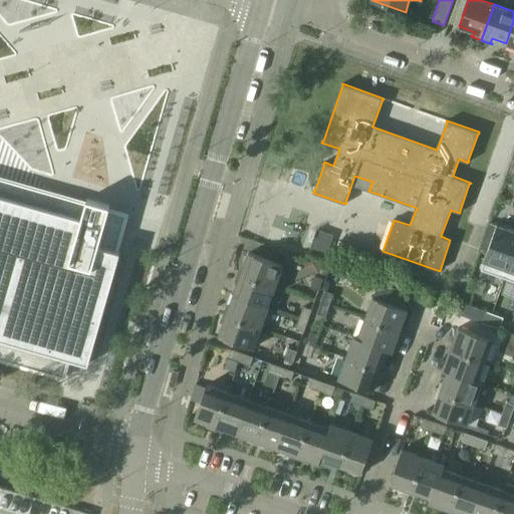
[(0,357),(64,376),(70,357),(89,362),(121,251),(117,251),(129,214),(110,209),(111,205),(87,199),(86,202),(0,177),(0,357)]
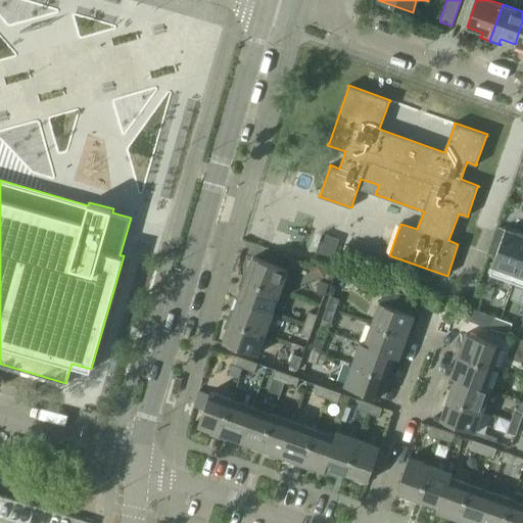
[(522,256),(522,234),(506,229),(489,275),(514,283),(522,256)]
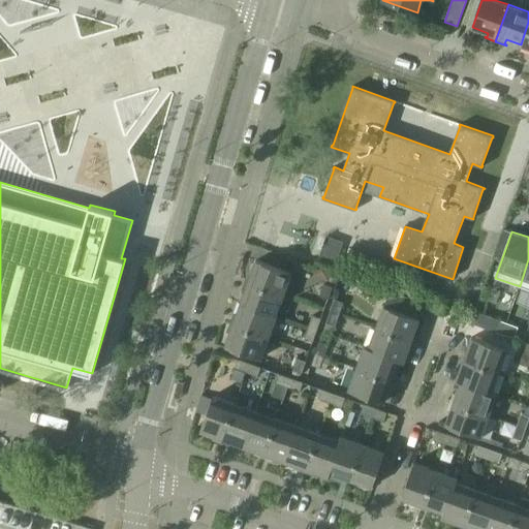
[(318,258),(336,265),(337,262),(343,243),(327,237),(318,258)]
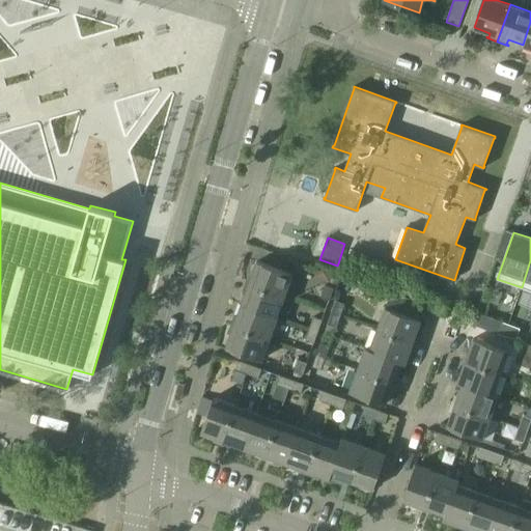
[(530,260),(522,287),(530,290),(530,260)]
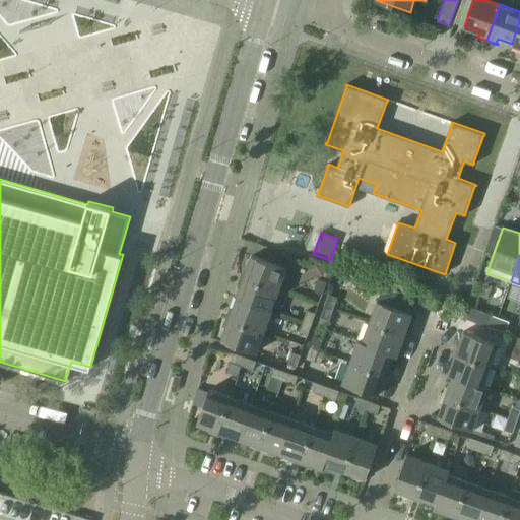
[(252,256),(245,276),(279,289),(286,268),(252,256)]
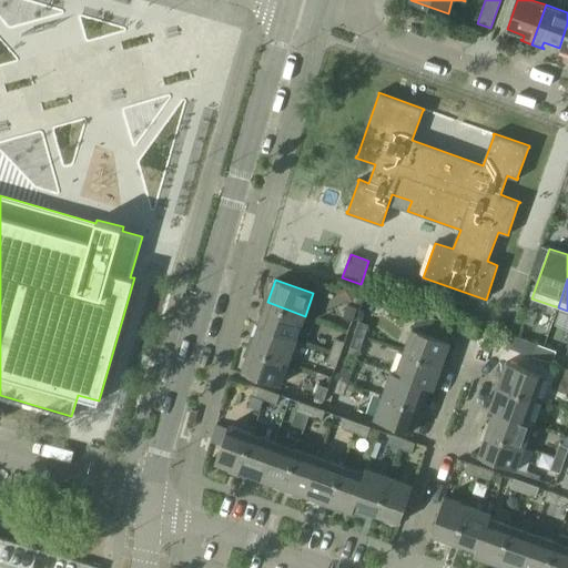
[(357,292),(353,302),(361,305),(364,295),(357,292)]
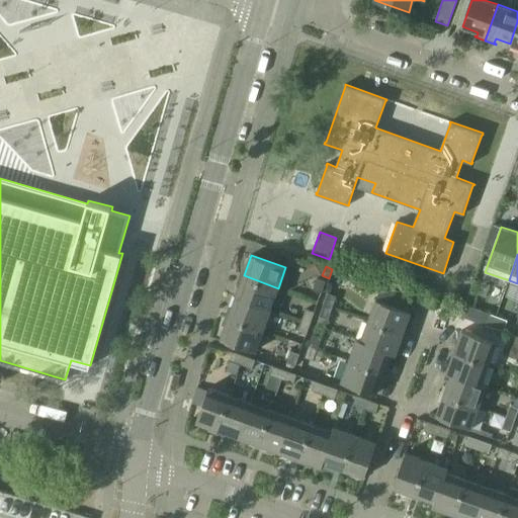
[(244,275),(236,296),(270,309),(278,288),(244,275)]
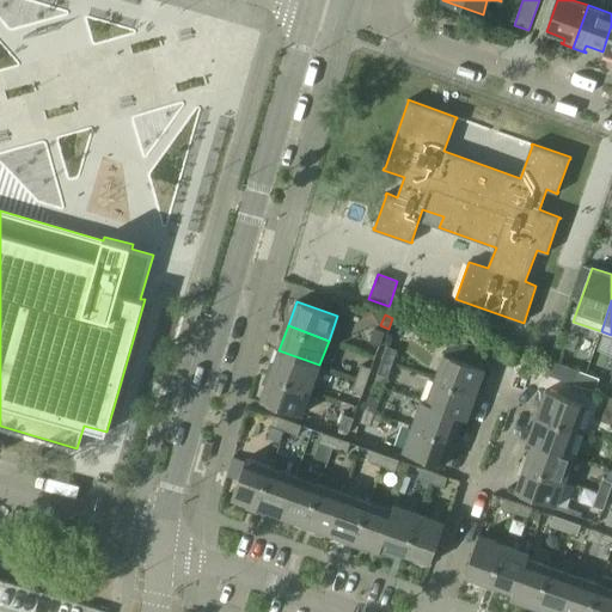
[(385,332),(375,329),(371,343),(380,346),(385,332)]
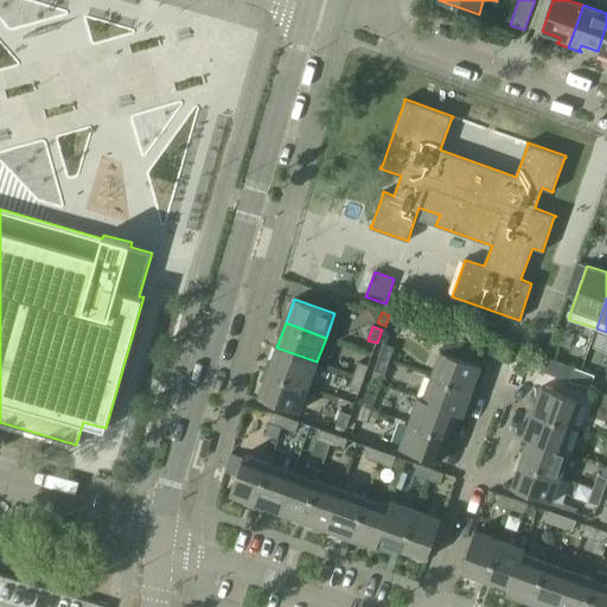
[(441,350),(433,376),(472,390),(481,365),(480,364),(486,347),(448,334),(442,351),(441,350)]
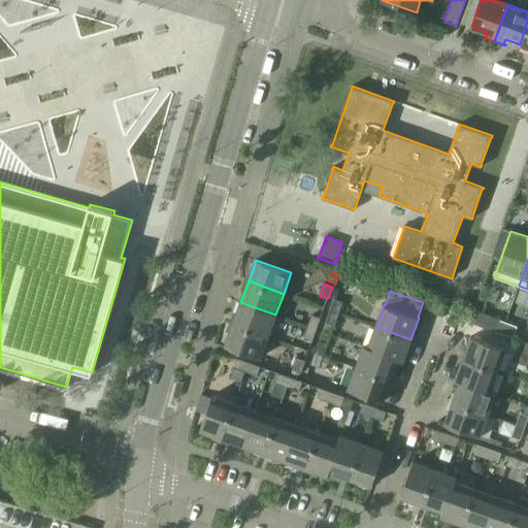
[(334,299),(330,310),(338,314),(343,302),(334,299)]
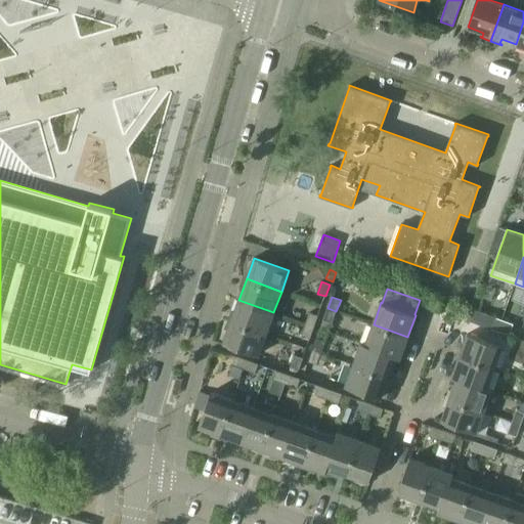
[(238,300),(231,320),(266,333),(273,312),(238,300)]
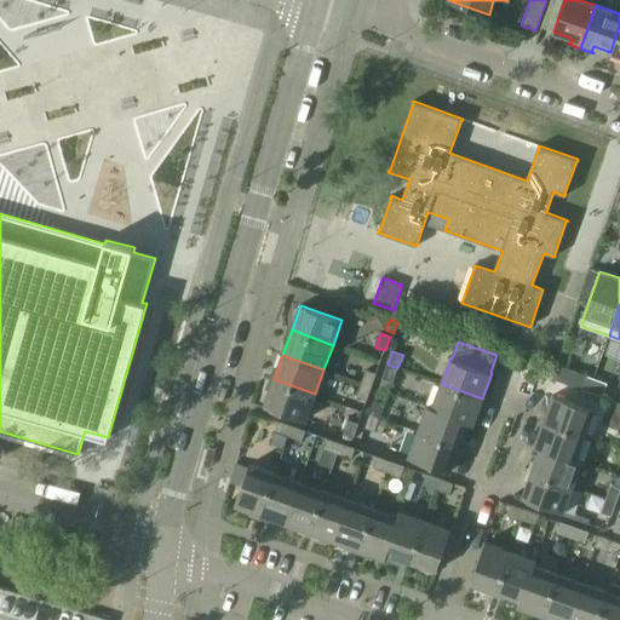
[(397,368),(388,365),(383,379),(392,382),(397,368)]
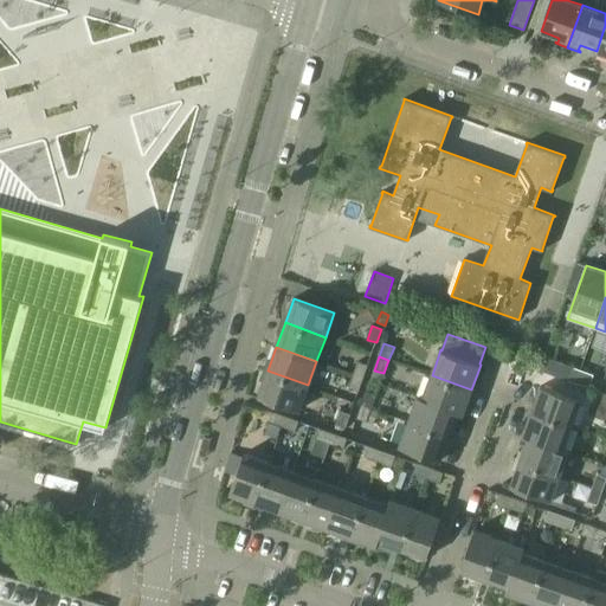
[(359,362),(354,375),(363,379),(368,365),(359,362)]
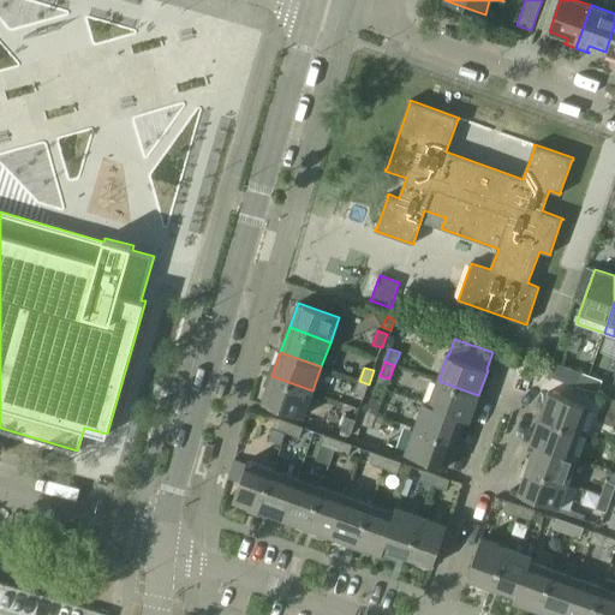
[(591,376),(580,371),(575,386),(586,389),(591,376)]
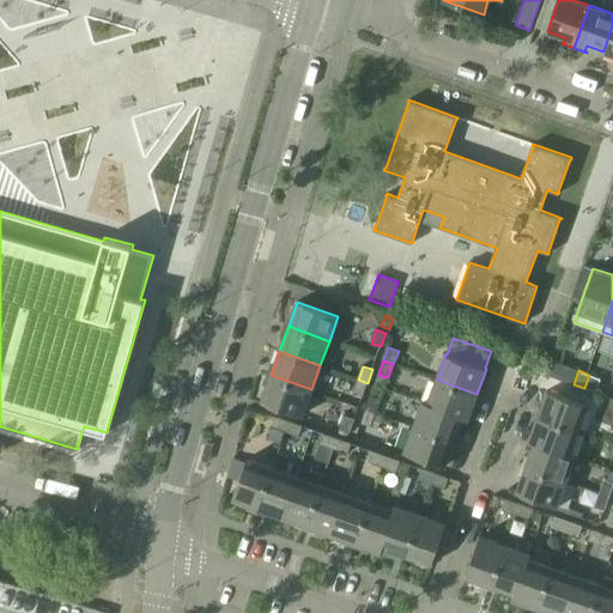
[(311,389),(271,375),(261,401),(302,416),(311,389)]
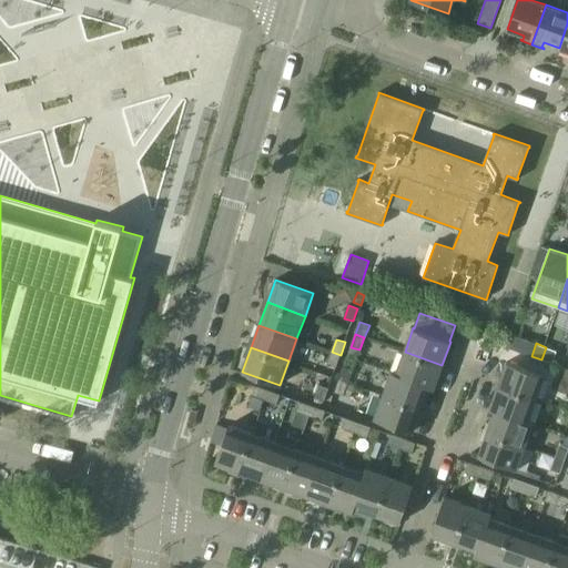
[(541,359),(553,363),(556,354),(557,351),(546,347),(541,359)]
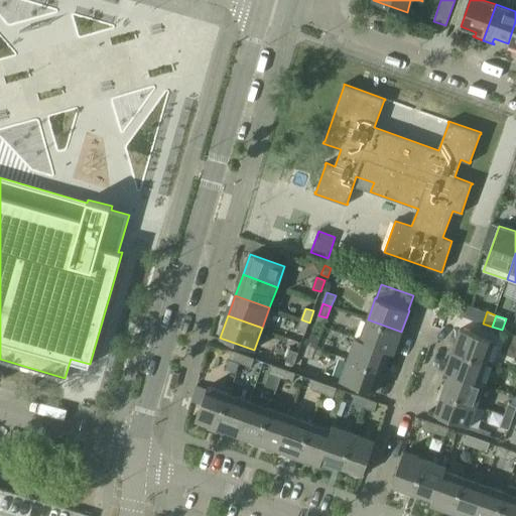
[(309,323),(301,319),(297,331),(305,334),(309,323)]
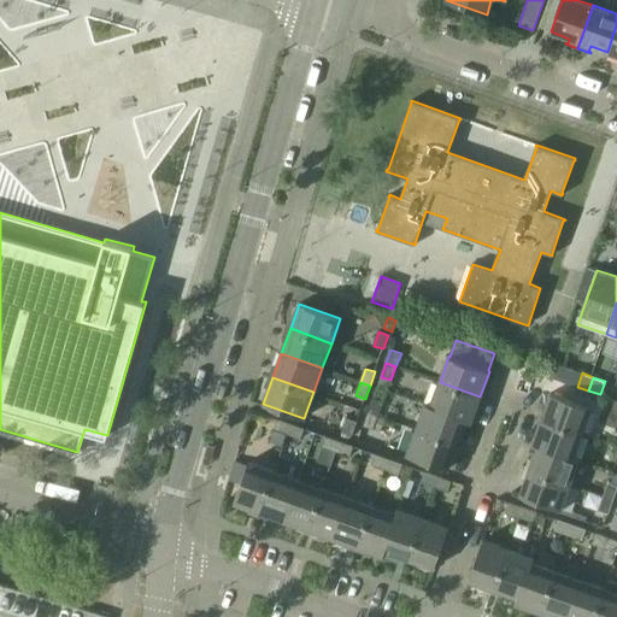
[(440,382),(432,405),(430,406),(465,418),(465,421),(470,422),(480,397),(440,382)]
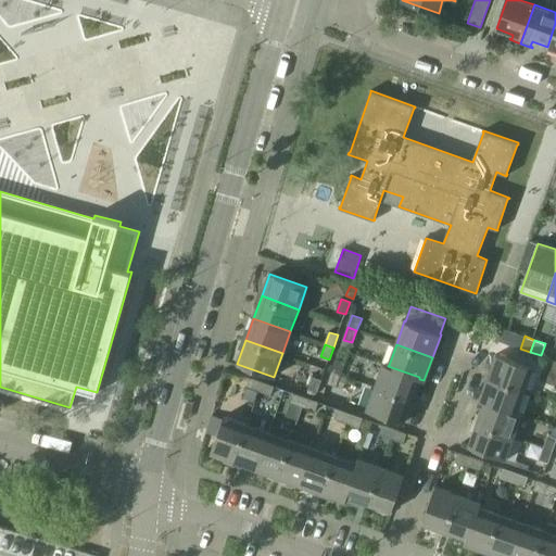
[(496,354),(488,377),(525,390),(533,367),(496,354)]
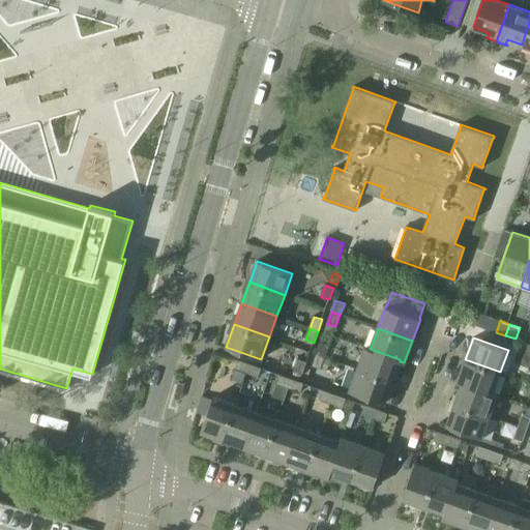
[(321,343),(317,354),(325,357),(329,345),(321,343)]
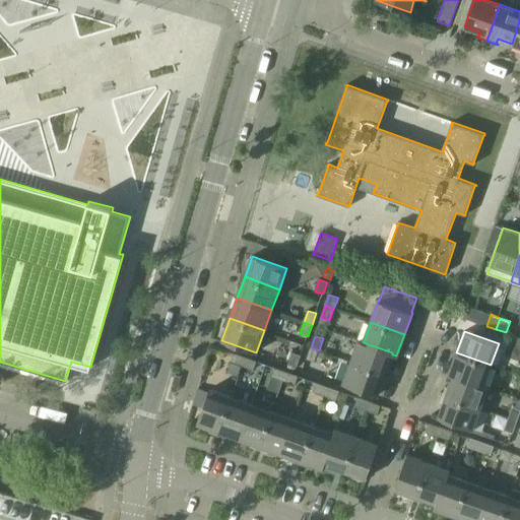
[(359,339),(351,362),(385,374),(392,354),(392,352),(363,342),(364,341),(359,339)]
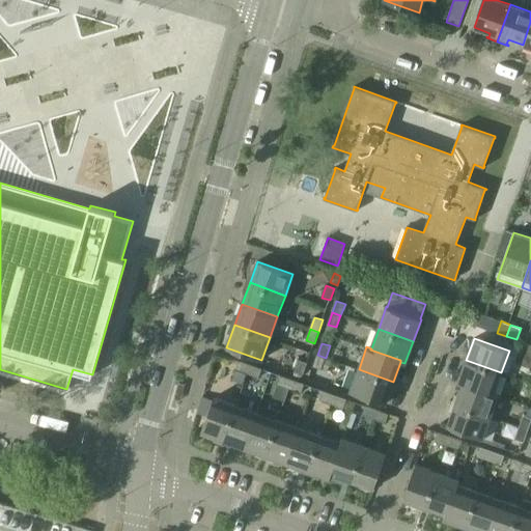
[(326,358),(317,355),(313,366),(322,369),(326,358)]
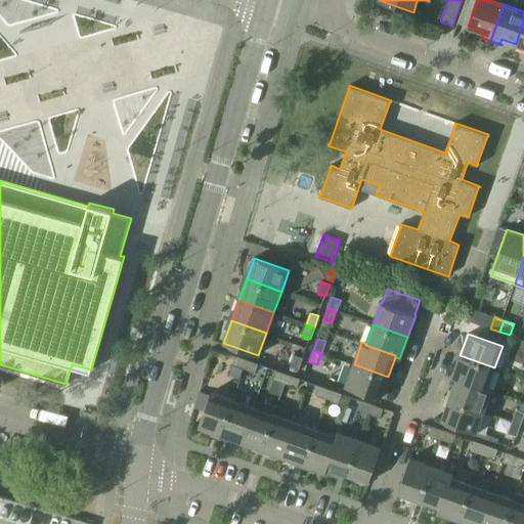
[(321,354),(317,364),(322,366),(326,355),(321,354)]
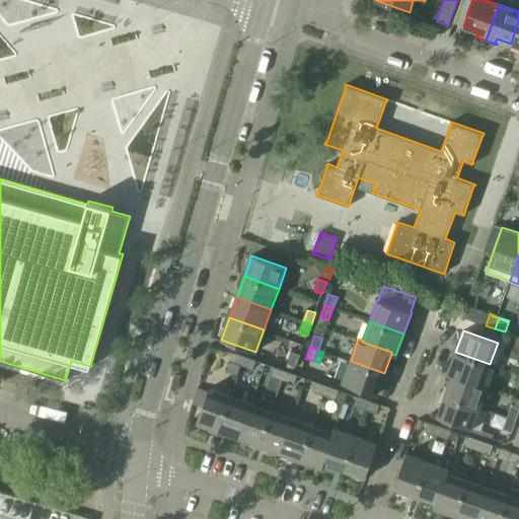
[(292,352),(288,363),(296,366),(300,355),(292,352)]
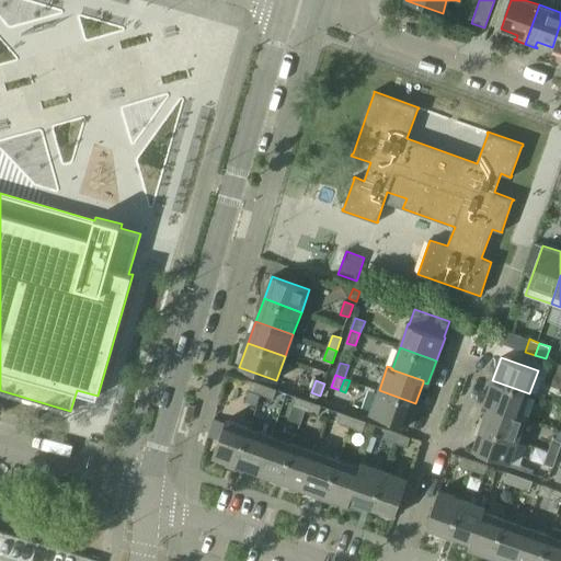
[(484,404),(489,405),(490,404),(522,415),(522,414),(529,393),(492,380),(484,404)]
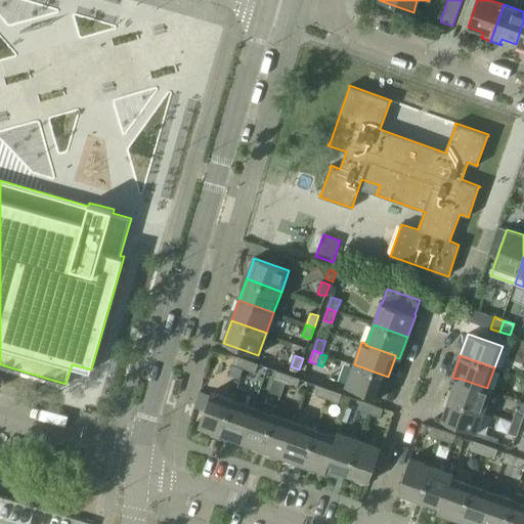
[(232,364),(244,368),(247,360),(235,356),(232,364)]
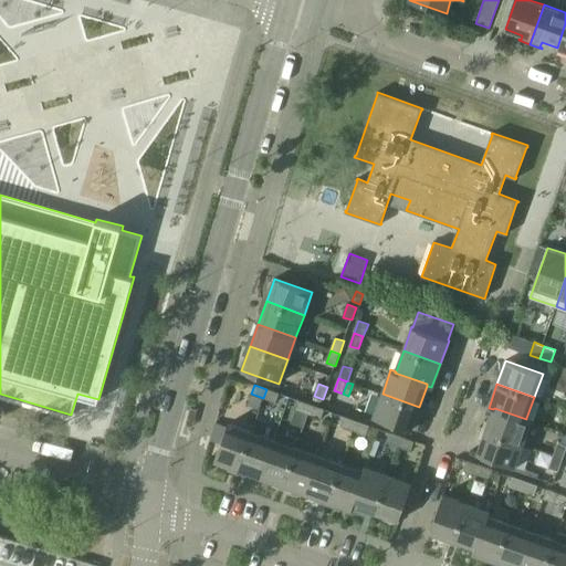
[(266,389),(263,398),(276,402),(280,394),(266,389)]
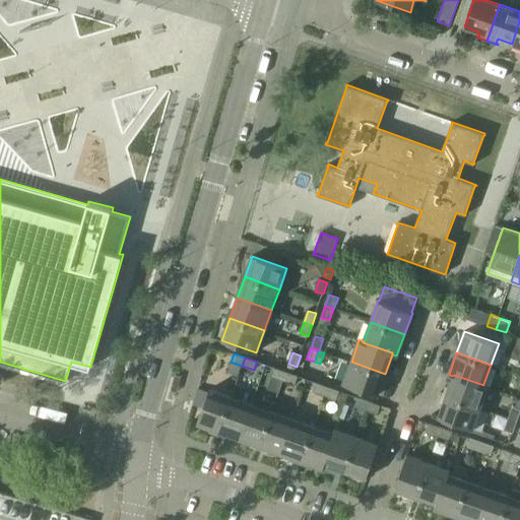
[(385,374),(351,362),(343,383),(377,395),(385,374)]
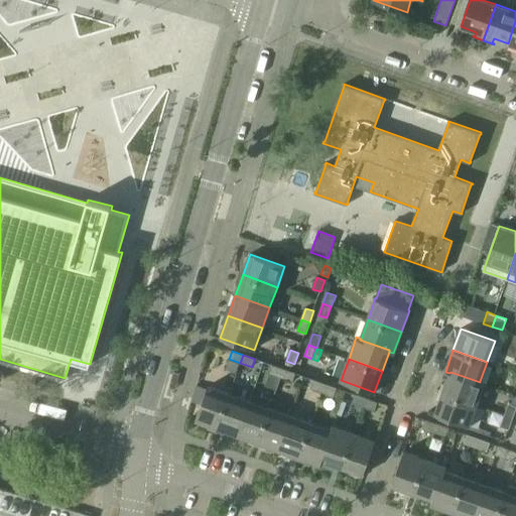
[(270,373),(281,377),(284,369),(273,365),(270,373)]
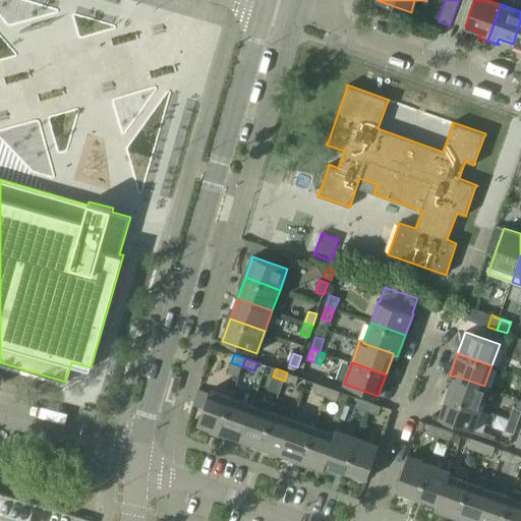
[(287,372),(284,381),(296,385),(298,377),(287,372)]
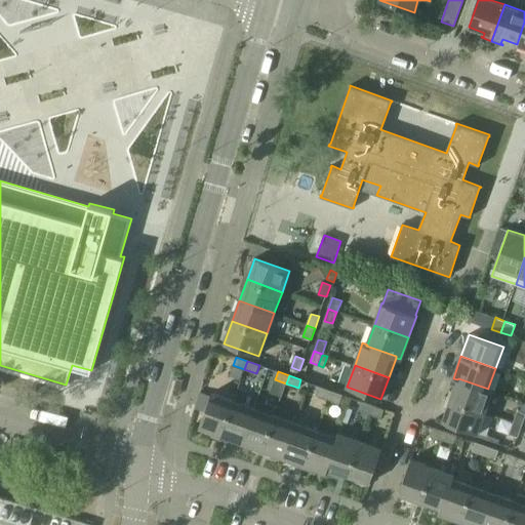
[(457,379),(450,399),(485,411),(493,390),(488,388),(488,389),(458,378),(457,379)]
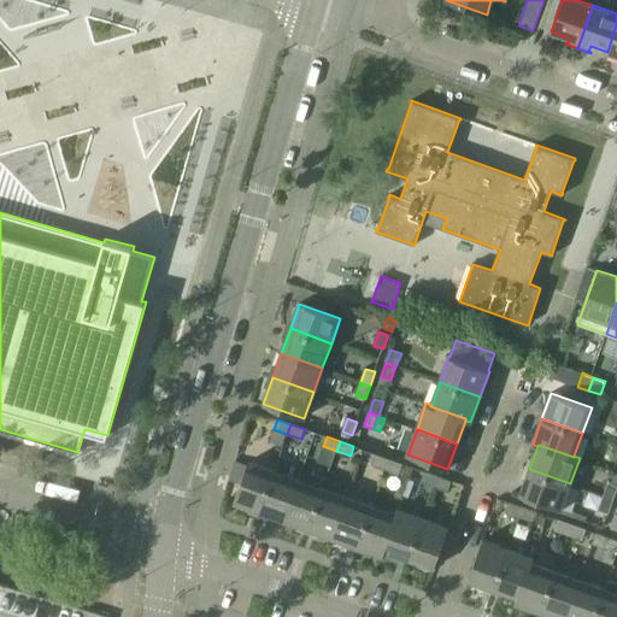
[(372,463),(386,469),(389,459),(375,454),(372,463)]
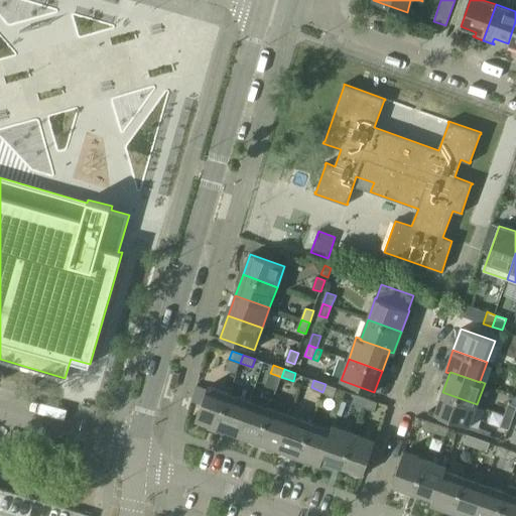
[(326,384),(323,392),(334,396),(337,388),(326,384)]
